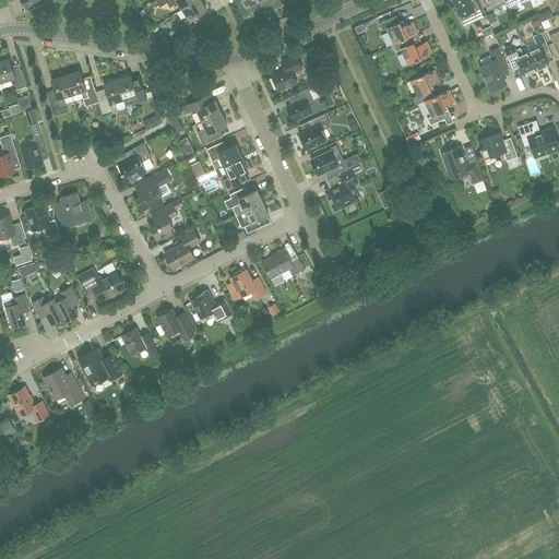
[(158,0),(156,1),(159,8),(167,2),(170,7),(178,2),(182,10),(197,0),(158,0)]
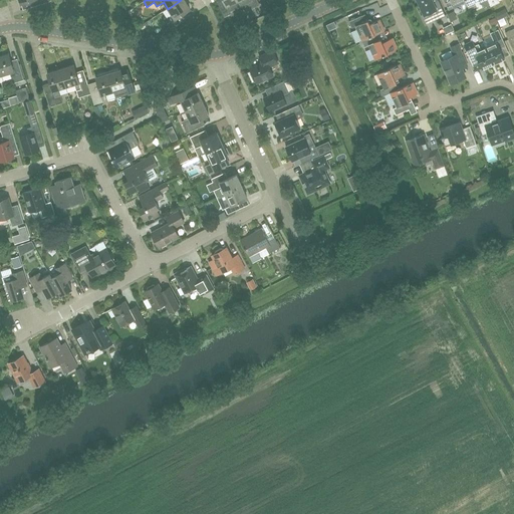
[(183,0),(181,0),(168,9),(172,15),(166,18),(169,23),(167,24),(170,29),(184,20),(181,15),(190,10),(183,0)]
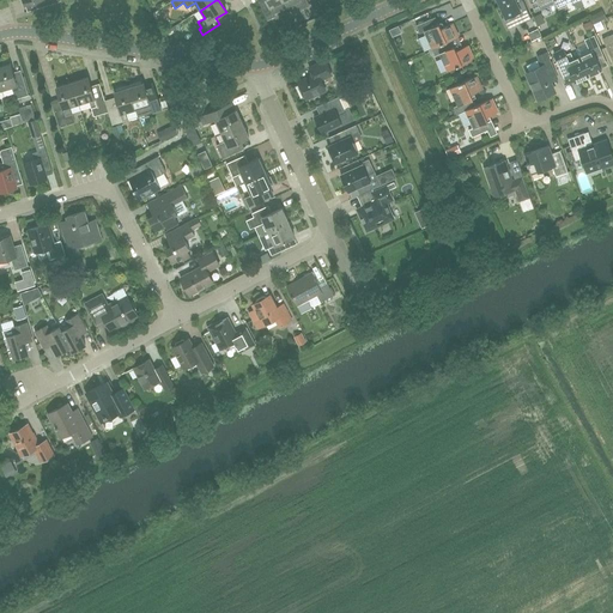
[(283,1),(281,0),(262,0),(258,2),(267,20),(273,18),(272,14),(286,8),(283,1)]
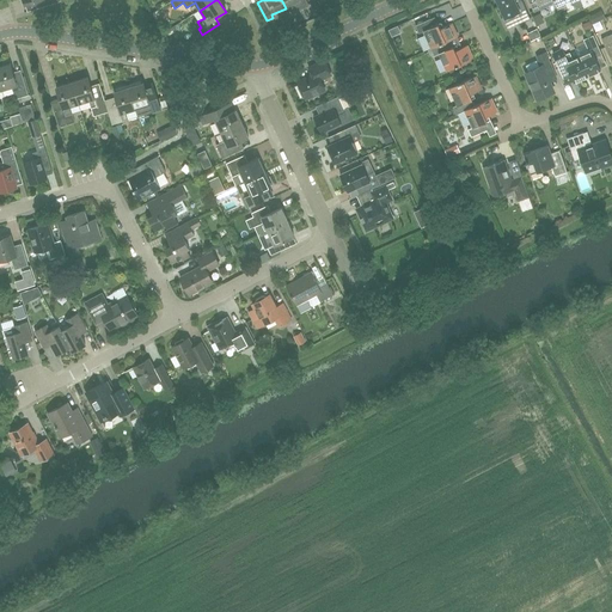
[(298,0),(281,0),(282,1),(285,0),(291,0),(297,12),(303,10),(298,0)]
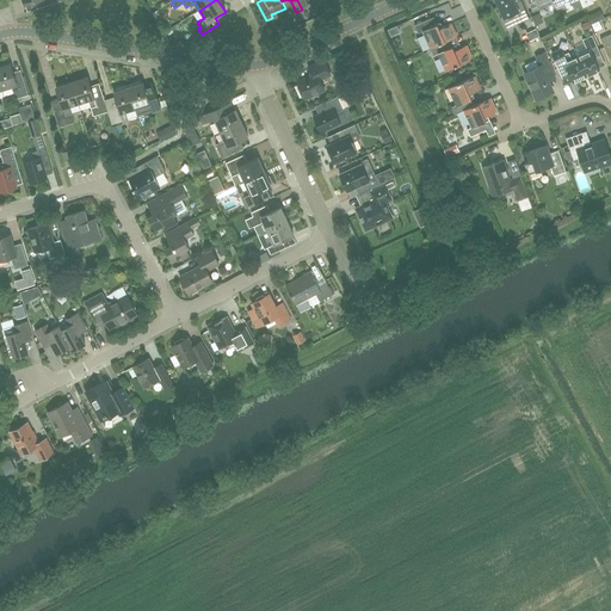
[(497,0),(505,17),(503,18),(507,28),(517,24),(530,18),(523,1),(517,5),(514,0),(497,0)]
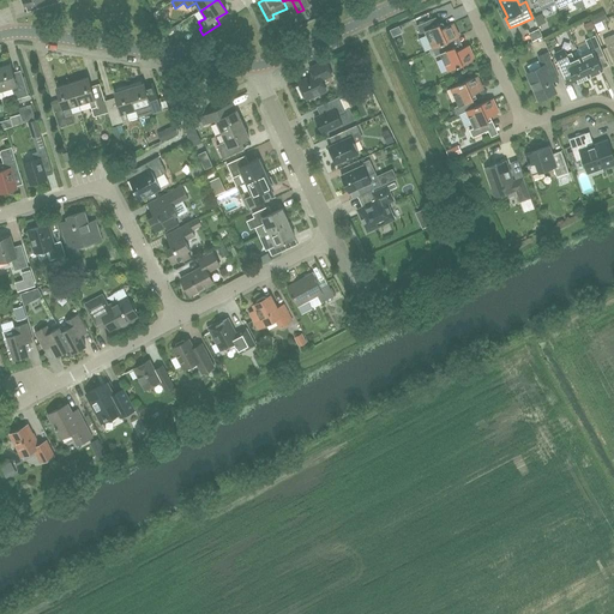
[(558,7),(559,7),(555,0),(530,0),(536,12),(555,2),(558,7)]
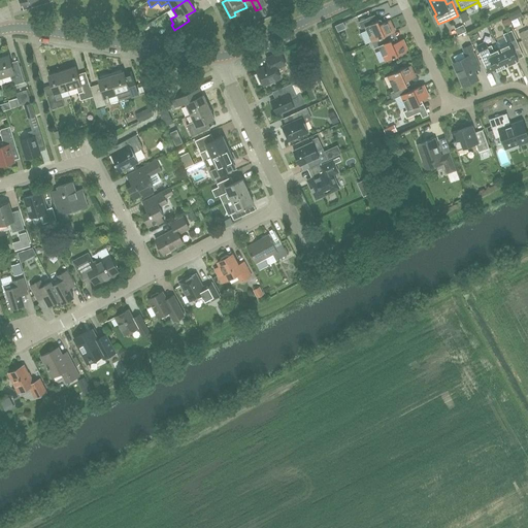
[(469,19),(465,11),(459,13),(462,22),(469,19)]
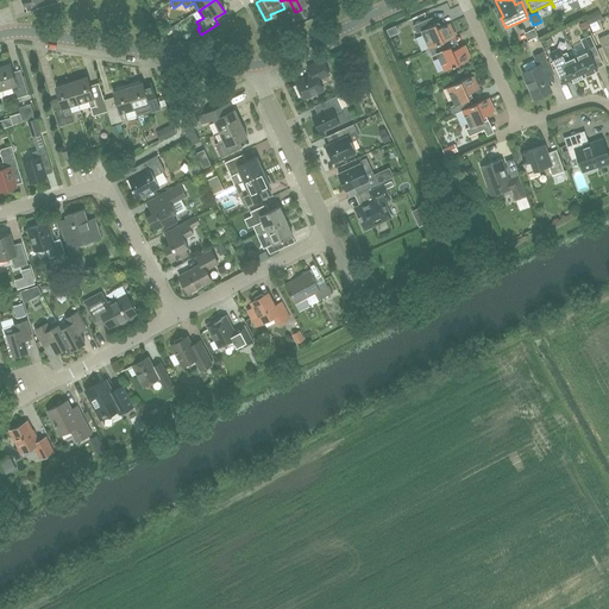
[(429,48),(450,38),(456,36),(449,23),(438,27),(435,24),(432,25),(429,18),(414,25),(418,33),(421,31),(429,48)]
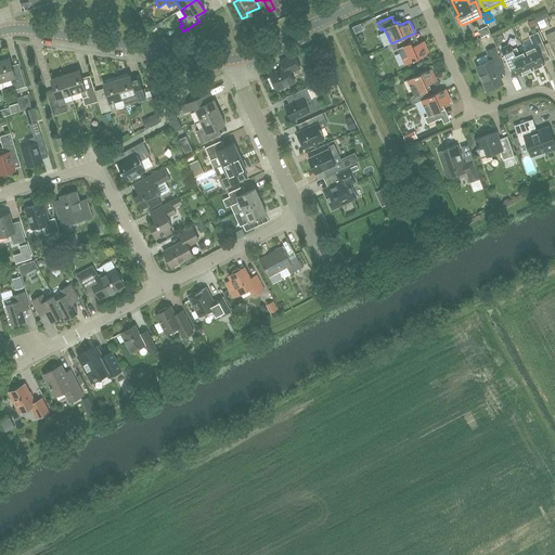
[(360,24),(352,27),(356,33),(357,31),(362,29),(360,24)]
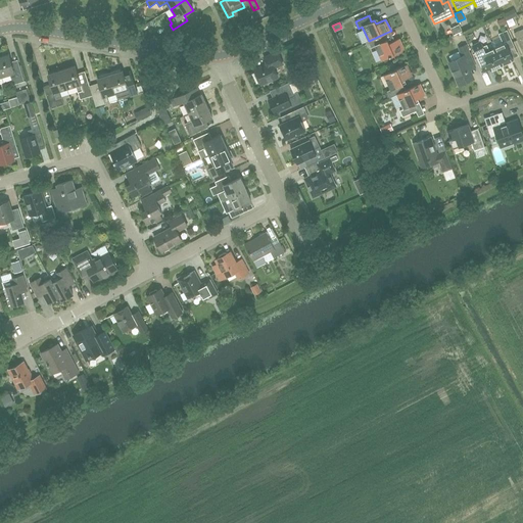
[(522,30),(522,29),(514,33),(517,39),(522,52),(522,30)]
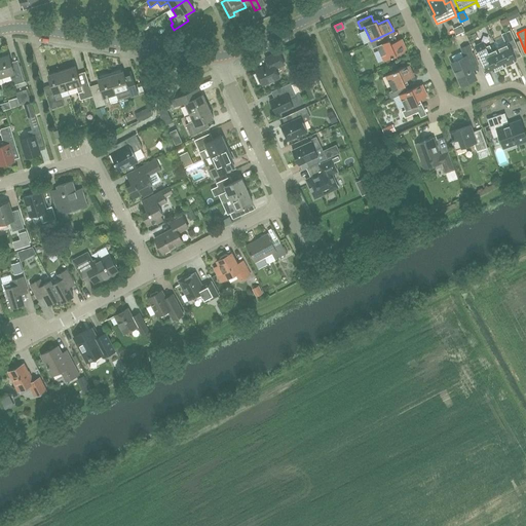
[(498,48),(505,65),(517,60),(512,48),(518,46),(511,30),(502,34),(506,44),(498,48)]
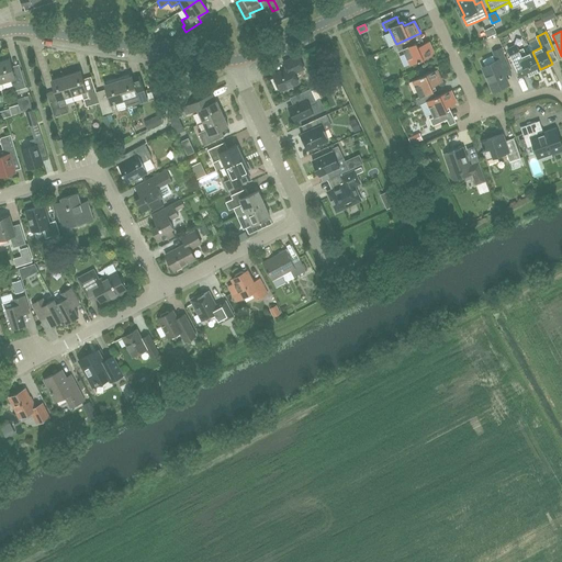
[(415,35),(396,44),(400,51),(403,49),(411,65),(435,54),(428,42),(418,46),(416,42),(413,44),(409,38),(415,35)]
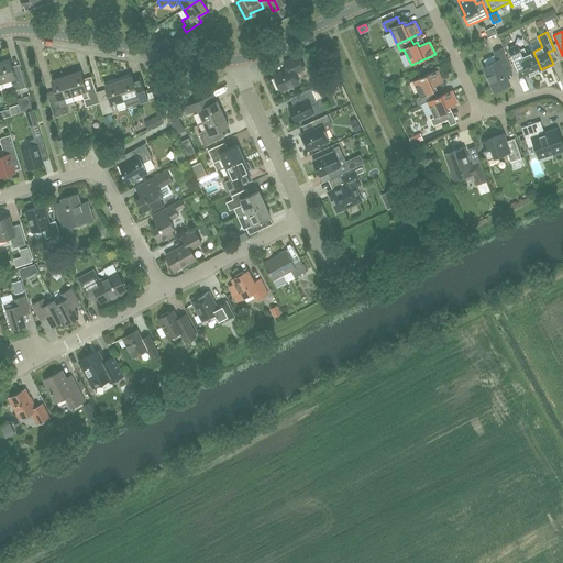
[(541,69),(533,52),(527,55),(523,48),(520,50),(518,45),(509,50),(522,77),(529,74),(529,75),(541,69)]
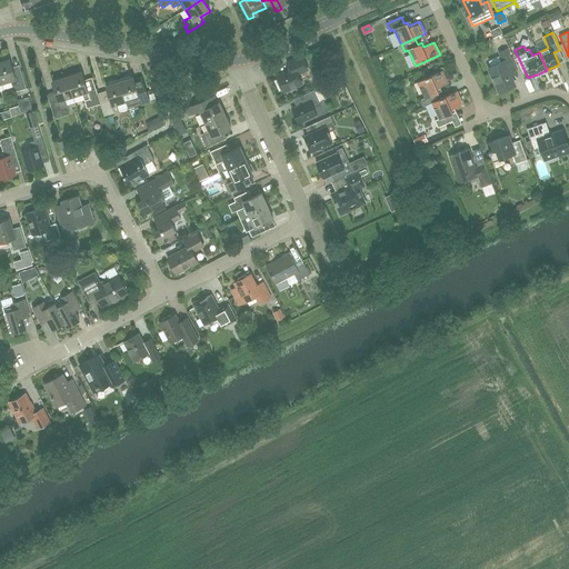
[(508,70),(516,67),(507,49),(500,52),(505,61),(489,68),(500,91),(515,85),(508,70)]
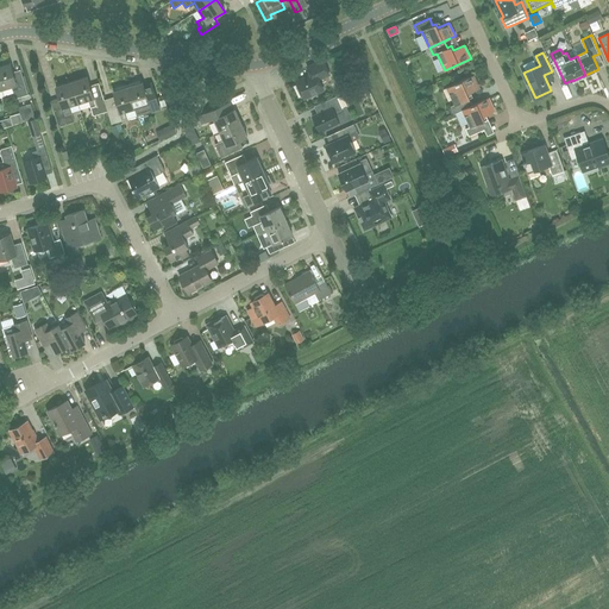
[(319,80),(330,75),(322,60),(307,67),(311,74),(296,81),(305,99),(324,90),(319,80)]
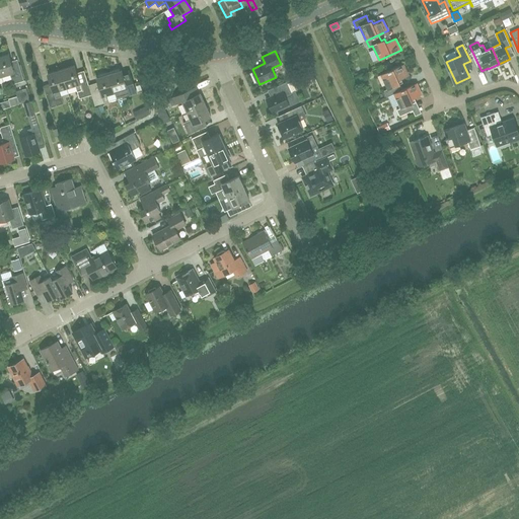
[(0,56),(0,71),(1,76),(9,74),(13,84),(24,81),(19,65),(12,67),(8,54),(0,56)]
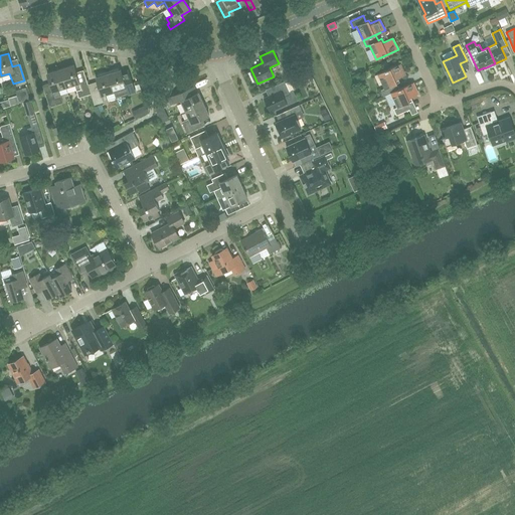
[(384,97),(387,95),(391,93),(396,91),(393,84),(397,82),(395,79),(405,74),(400,64),(378,74),(384,89),(381,90),(384,97)]
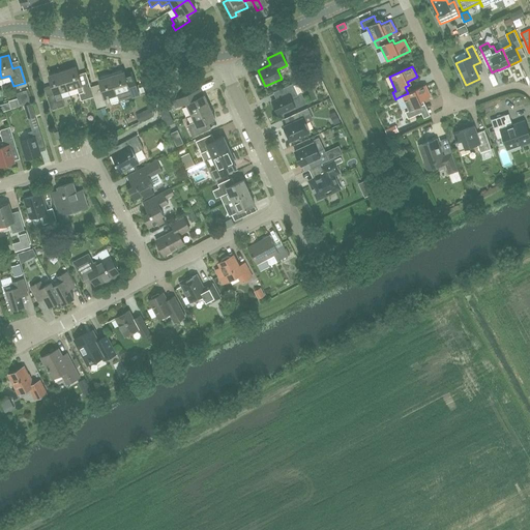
[(81,100),(93,97),(89,83),(81,85),(76,67),(62,71),(67,90),(77,87),(81,100)]
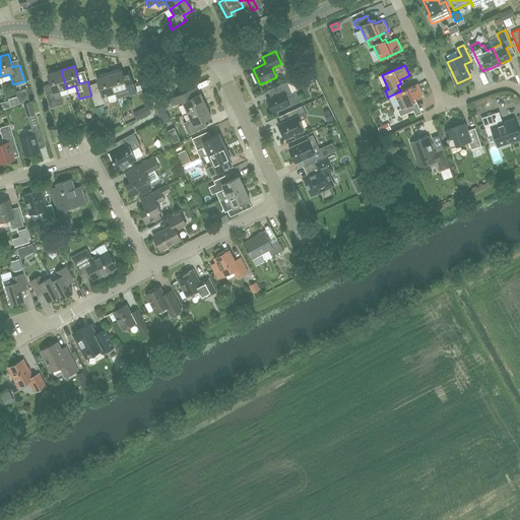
[(122,70),(120,71),(120,70),(118,69),(109,72),(117,100),(136,93),(129,70),(122,72),(122,70)]
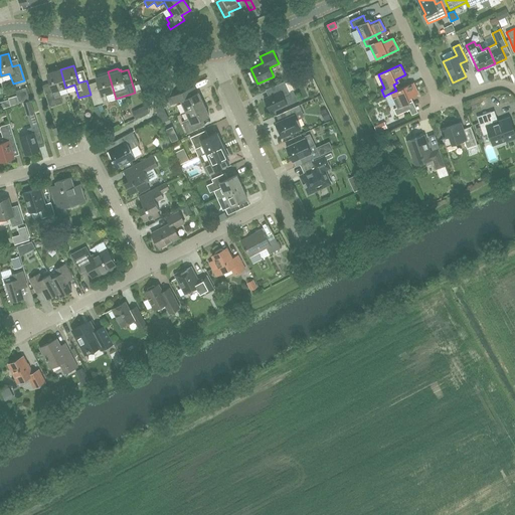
[(65,88),(60,69),(47,73),(52,91),(45,94),(49,108),(62,103),(58,90),(65,88)]
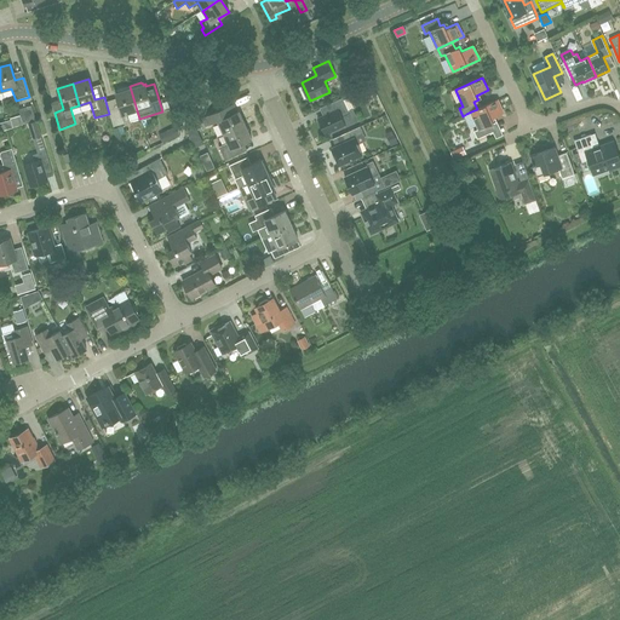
[(120,109),(112,112),(116,126),(139,119),(130,86),(118,90),(118,91),(118,92),(115,93),(120,109)]
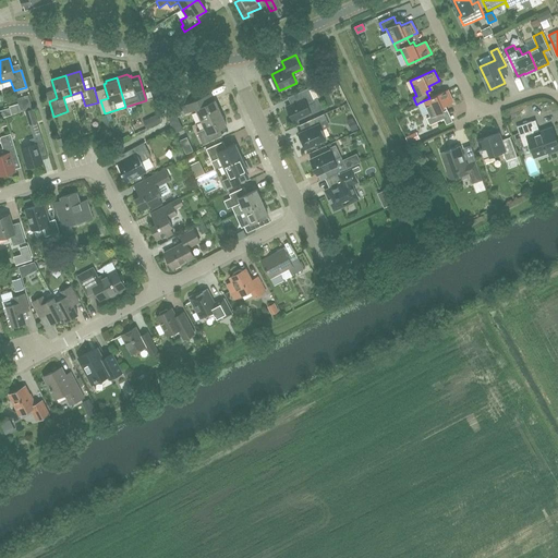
[(317,98),(313,99),(308,89),(299,94),(301,100),(287,108),(293,121),(311,113),(311,114),(322,109),(317,98)]
